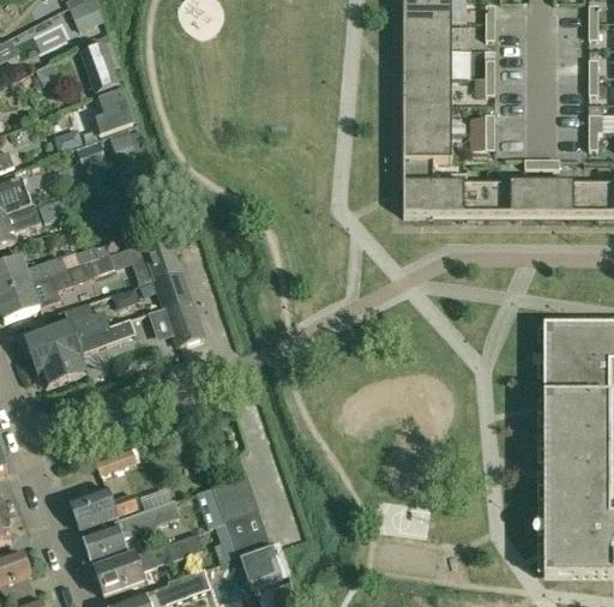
[(83,0),(70,6),(78,28),(101,18),(95,0),(83,0)]
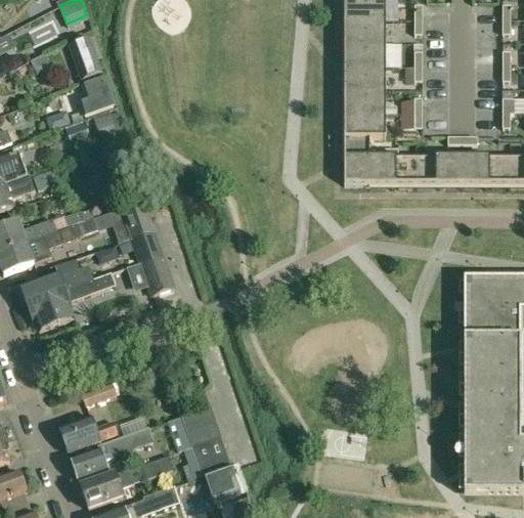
[(342,0),(342,10),(344,10),(344,18),(385,18),(385,0),(342,0)]
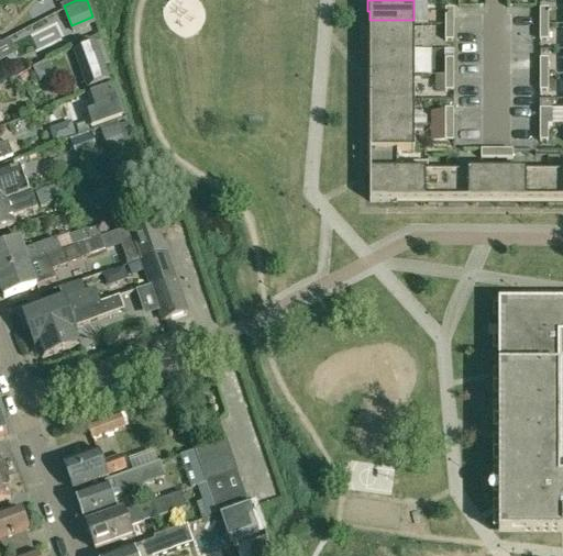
[(367,29),(367,45),(414,45),(414,20),(370,20),(370,29),(367,29)]
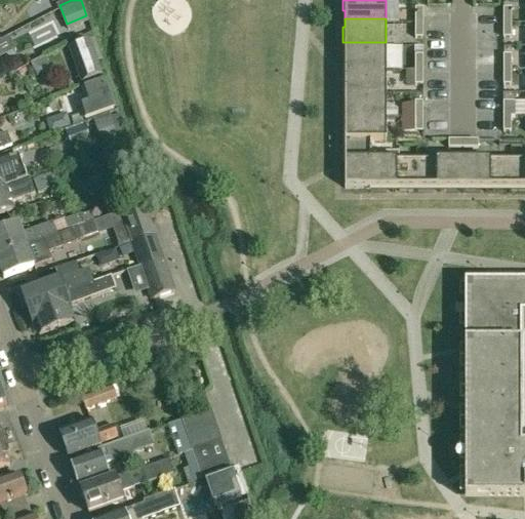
[(70,43),(76,62),(96,54),(90,36),(70,43)]
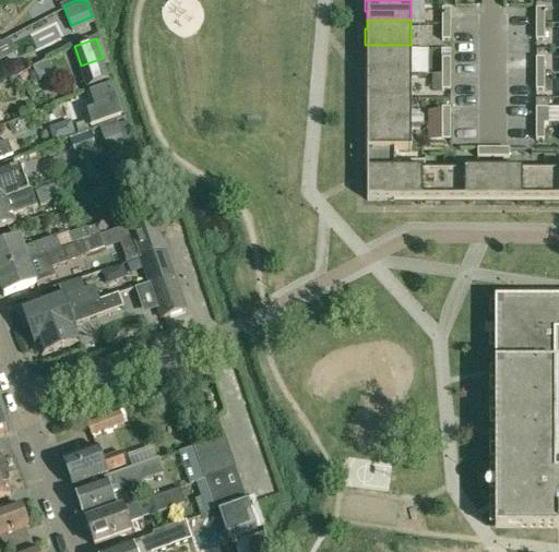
[(365,45),(365,60),(367,60),(367,70),(411,70),(411,45),(365,45)]
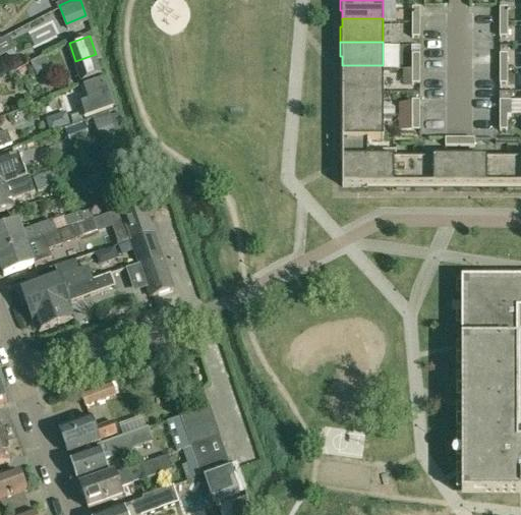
[(340,73),(340,88),(383,88),(383,65),(342,65),(342,73),(340,73)]
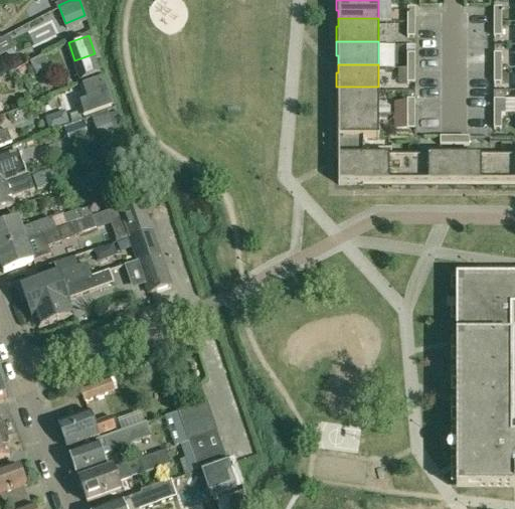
[(84,112),(112,102),(103,73),(82,80),(87,94),(79,97),(84,112)]
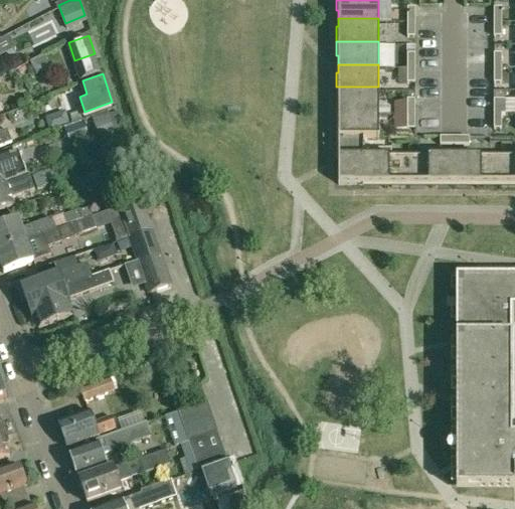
[(336,87),(336,102),(338,102),(338,110),(378,110),(378,87),(336,87)]
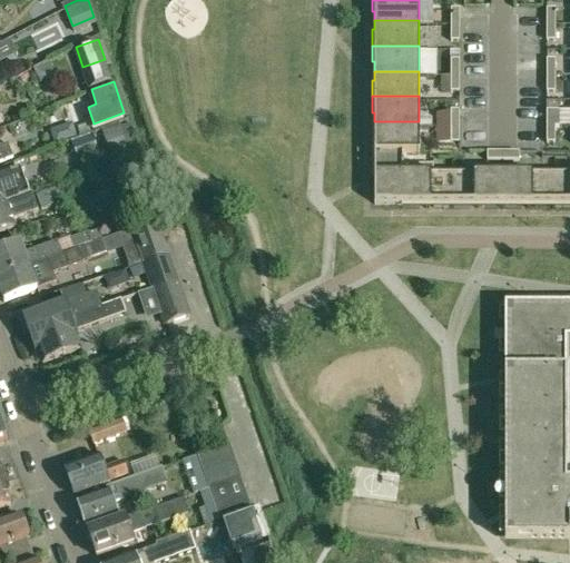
[(546,121),(554,121),(559,121),(559,106),(546,106),(546,121)]
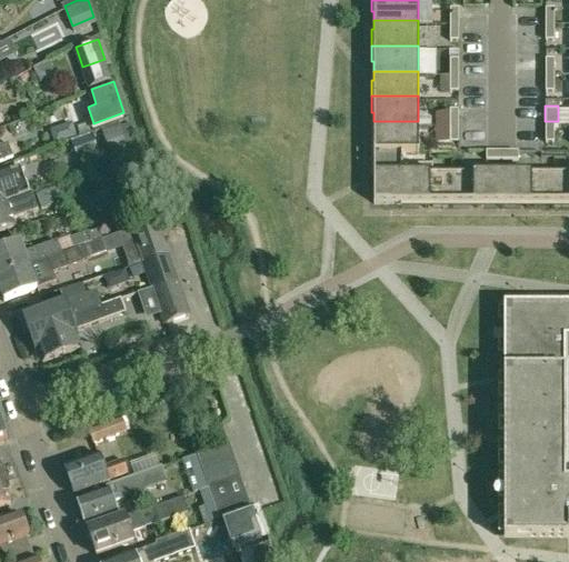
[(119,120),(101,127),(109,150),(127,143),(119,120)]
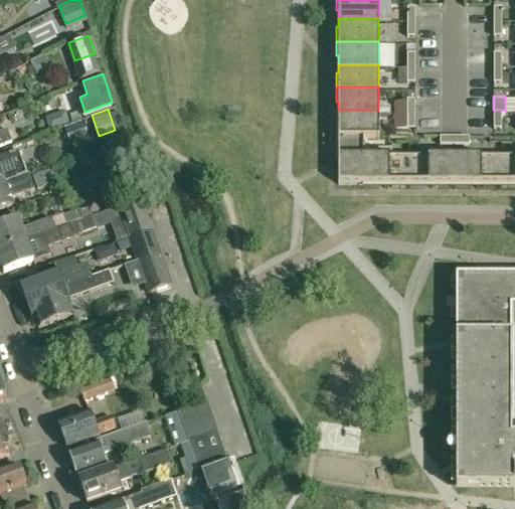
[(336,134),(363,134),(379,134),(378,110),(338,110),(338,118),(336,118),(336,134)]
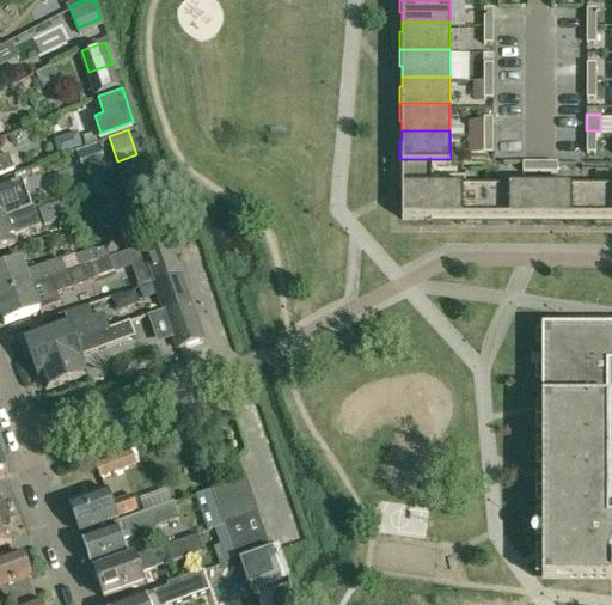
[(0,169),(14,164),(8,148),(0,151),(0,169)]
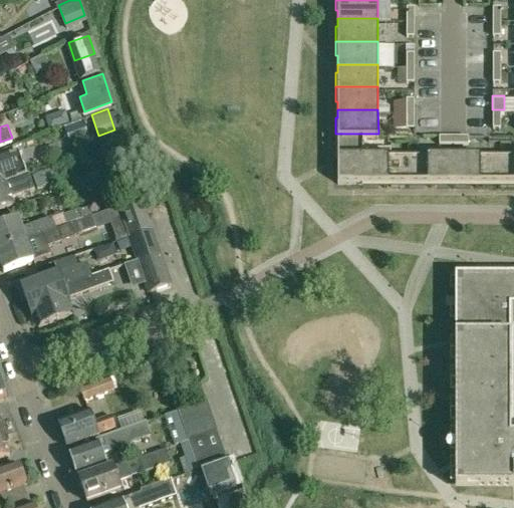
[(335,134),(334,150),(337,150),(337,180),(362,180),(362,145),(362,134),(335,134)]
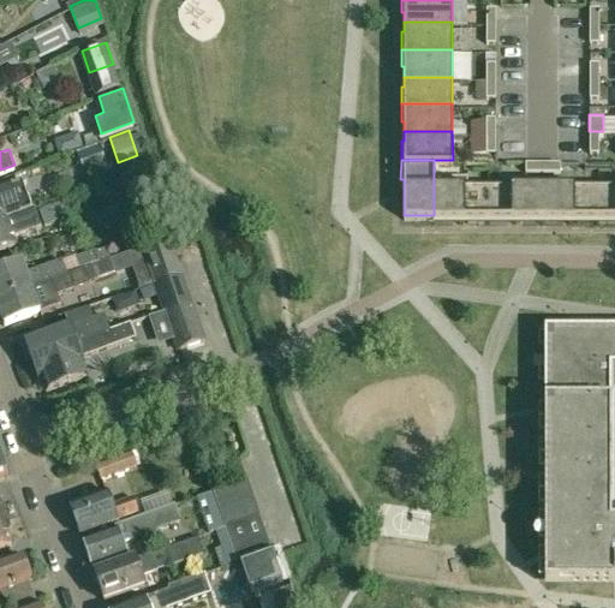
[(434,173),(434,215),(467,215),(467,218),(488,218),(488,182),(467,182),(467,173),(434,173)]
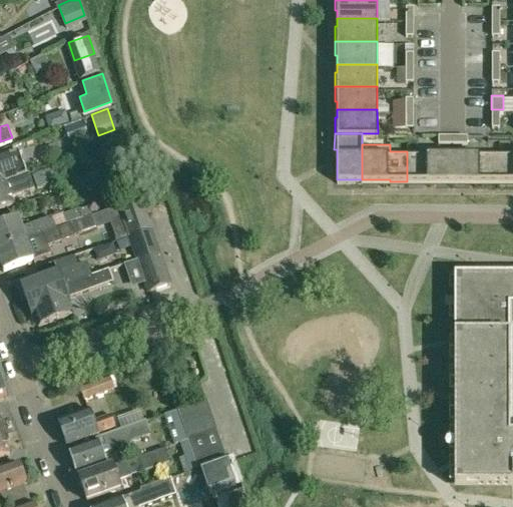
[(0,178),(27,168),(18,145),(0,152),(0,178)]
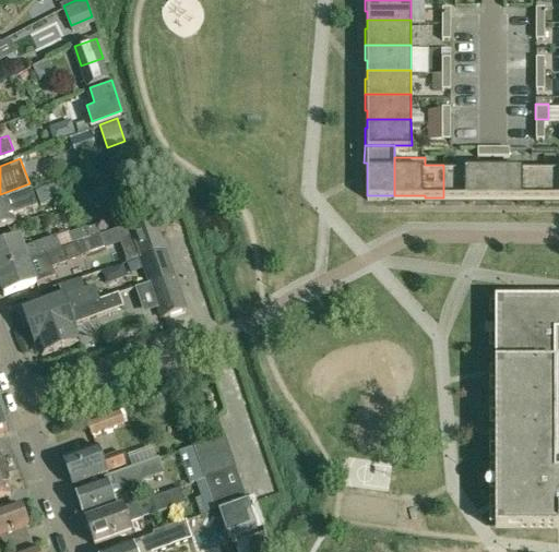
[(443,165),(443,198),(461,198),(461,195),(492,195),(492,165),(443,165)]
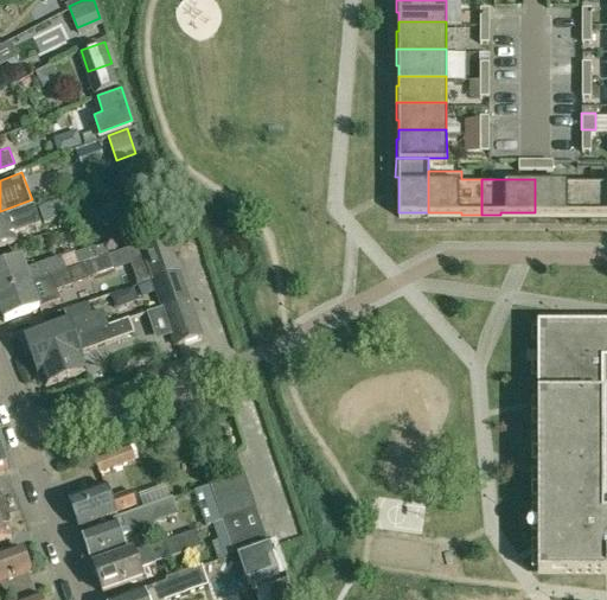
[(535,179),(535,212),(569,212),(569,215),(589,215),(589,179),(535,179)]
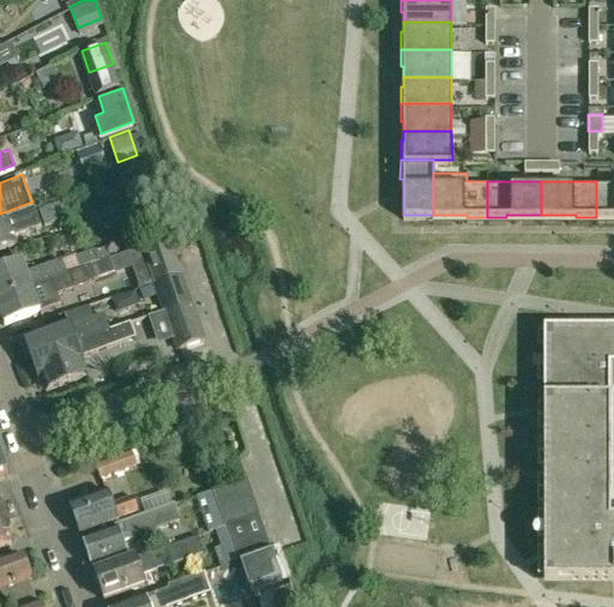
[(613,181),(596,181),(596,217),(613,217),(613,181)]
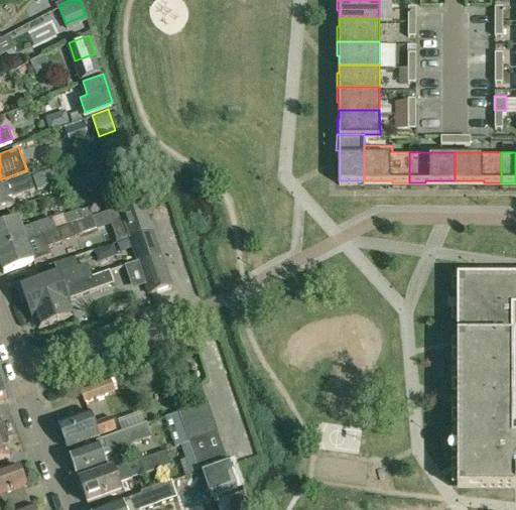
[(51,164),(31,171),(35,183),(55,176),(51,164)]
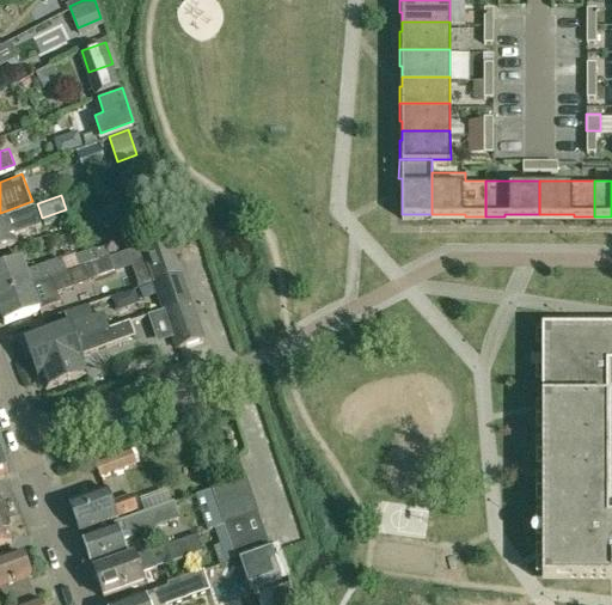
[(0,213),(0,243),(16,238),(12,230),(41,219),(34,201),(32,201),(0,213)]
